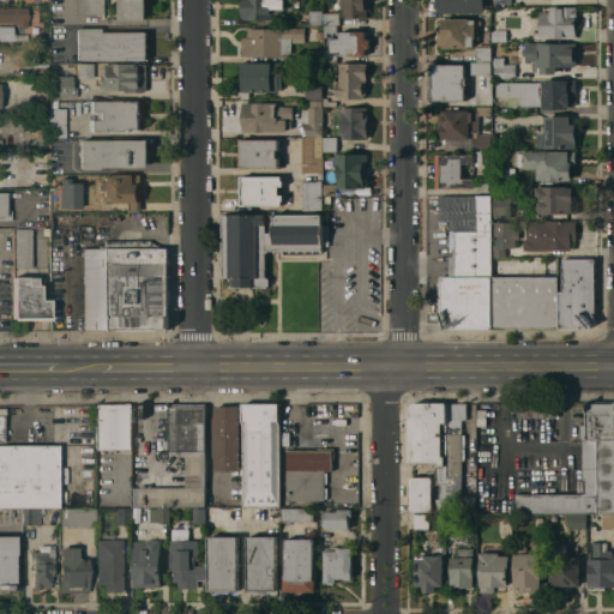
[(74,0),(148,0),(148,20),(121,20),(120,0),(103,0),(103,1),(101,1),(101,4),(103,4),(103,13),(74,14),(74,0)]
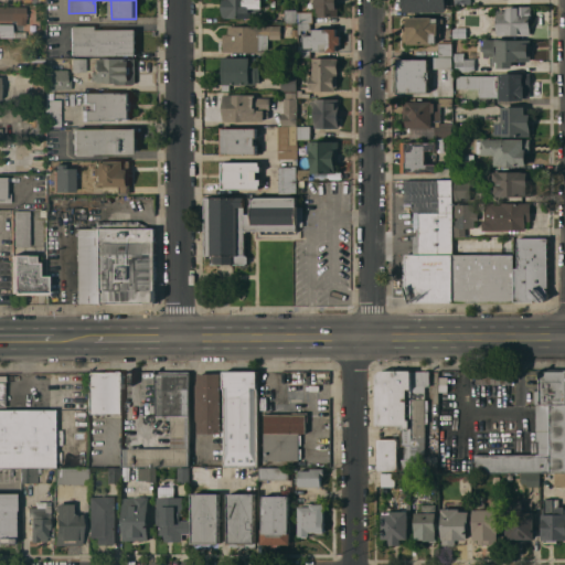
[(223,0),(263,0),(263,2),(262,2),(262,7),(262,12),(251,12),(251,18),(223,18),(223,0)]
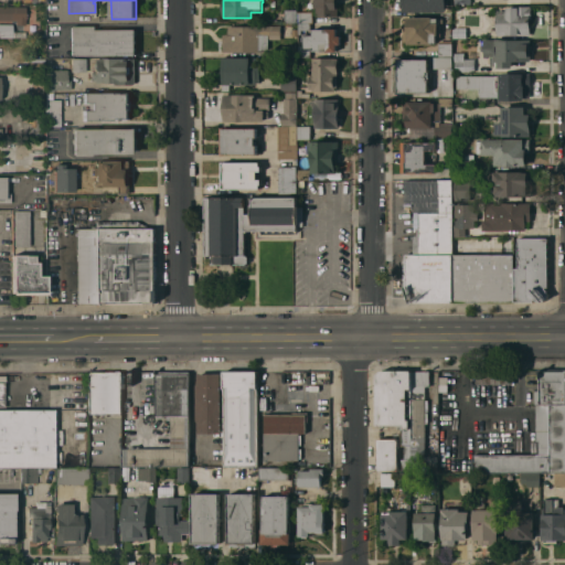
[(317,7),(315,7),(315,0),(338,0),(339,16),(316,16),(317,7)]
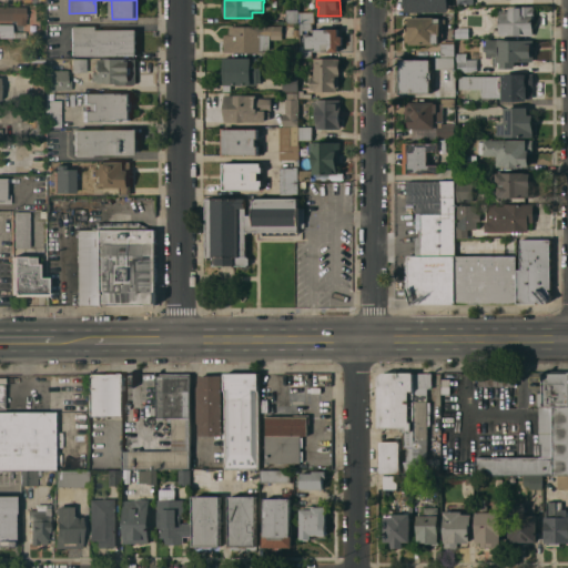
[(406,12),(406,11),(405,11),(405,4),(404,4),(403,0),(449,0),(449,11),(406,12)]
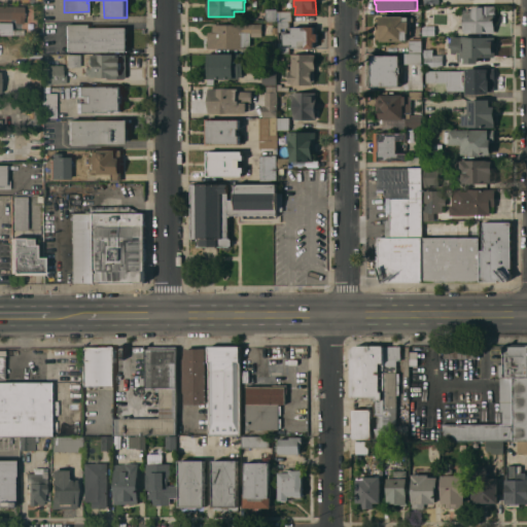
[(33,3),(24,3),(24,25),(32,25),(33,3)]
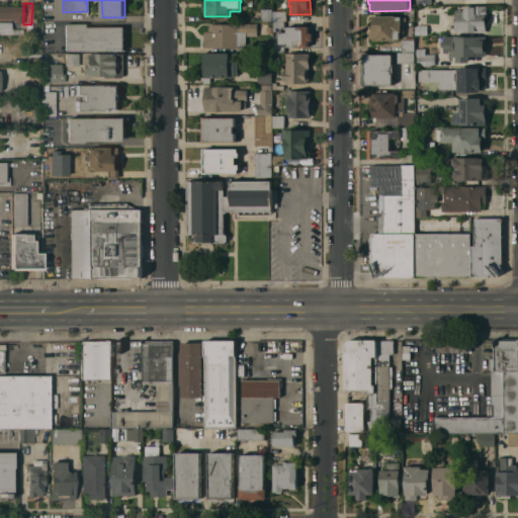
[(0,5),(11,5),(11,6),(23,6),(23,22),(14,22),(14,18),(0,18),(0,5)]
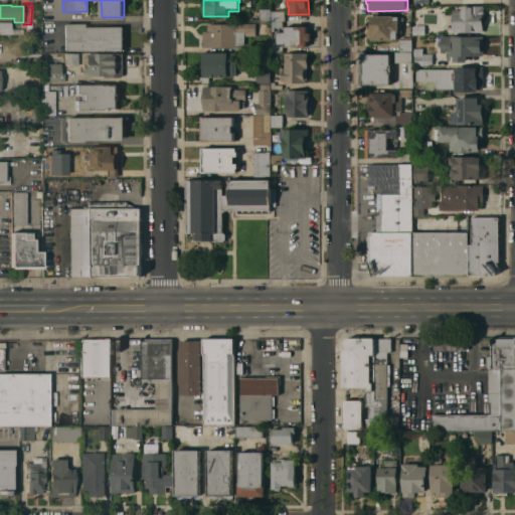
[(484,6),(485,6),(485,16),(484,16),(484,31),(453,32),(453,30),(453,26),(454,26),(453,9),(455,9),(454,6),(484,6)]
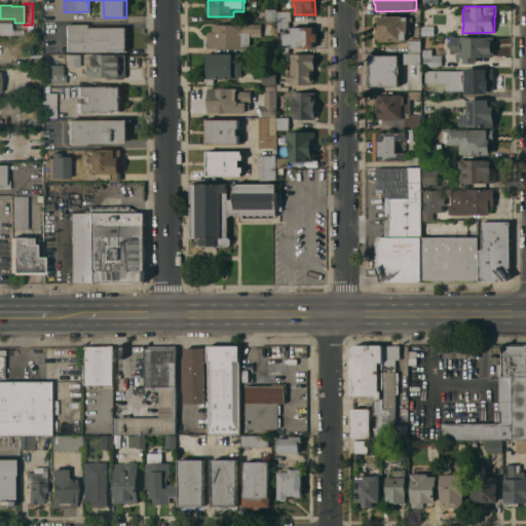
[(265,21),(265,8),(277,8),(277,11),(277,21),(265,21)]
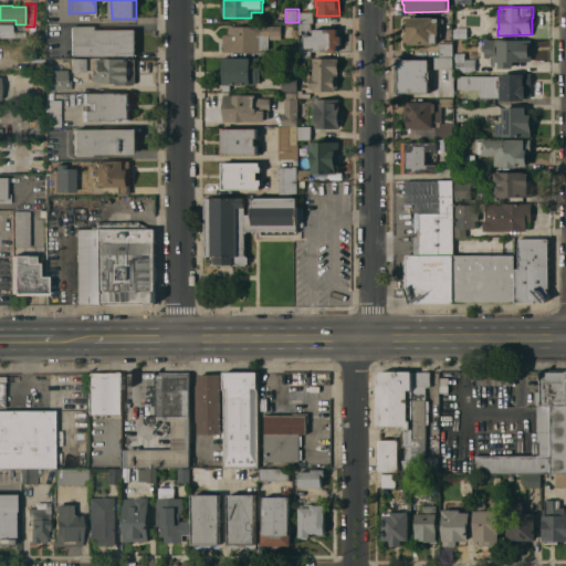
[(299,12),(314,12),(314,22),(311,22),(299,22),(299,12)]
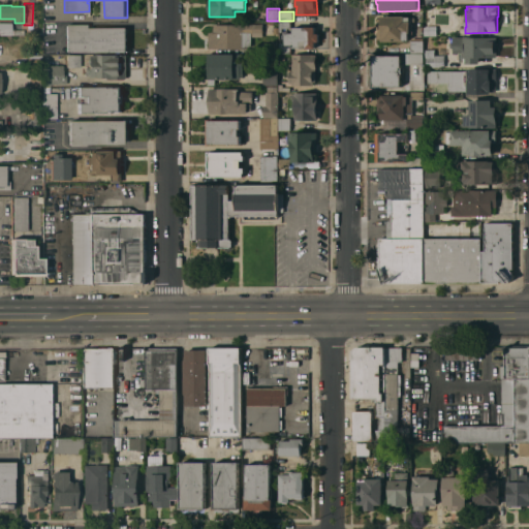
[(414,18),(414,22),(412,22),(412,34),(409,34),(409,39),(405,39),(405,41),(381,41),(381,39),(378,39),(378,18),(381,18),(381,16),(405,16),(405,17),(410,17),(410,18),(414,18)]
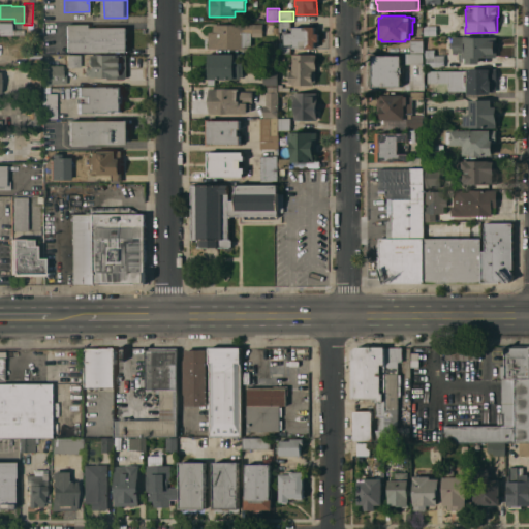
[(290,21),(290,28),(282,28),(282,32),(279,32),(279,21),(290,21)]
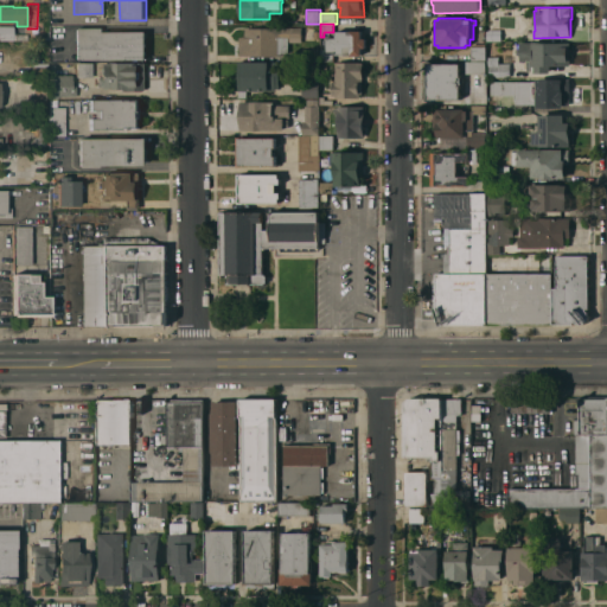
[(0,25),(13,25),(13,40),(0,39),(0,25)]
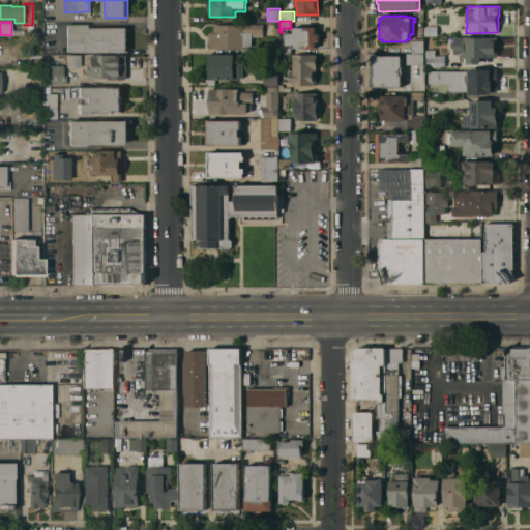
[(86,24),(86,27),(127,27),(127,52),(66,52),(66,24),(86,24)]
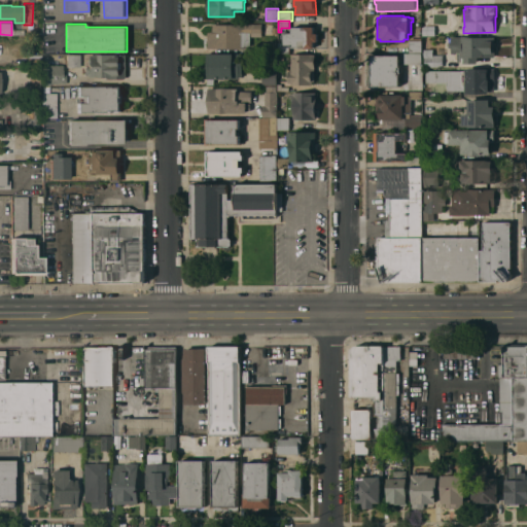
[(261,36),(250,36),(250,46),(243,46),(243,48),(208,48),(208,32),(213,32),(213,24),(241,25),(241,24),(261,24),(261,36)]
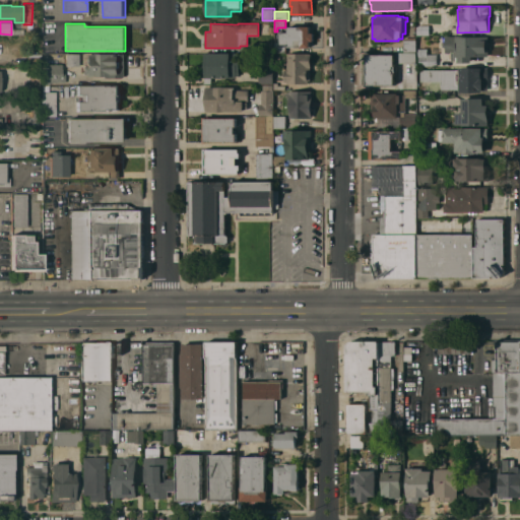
[(280,38),(277,38),(277,34),(280,34),(280,33),(288,33),(288,26),(301,26),(301,25),(310,25),(310,33),(314,33),(314,41),(310,41),(310,47),(301,47),(288,47),(288,44),(280,44),(280,38)]
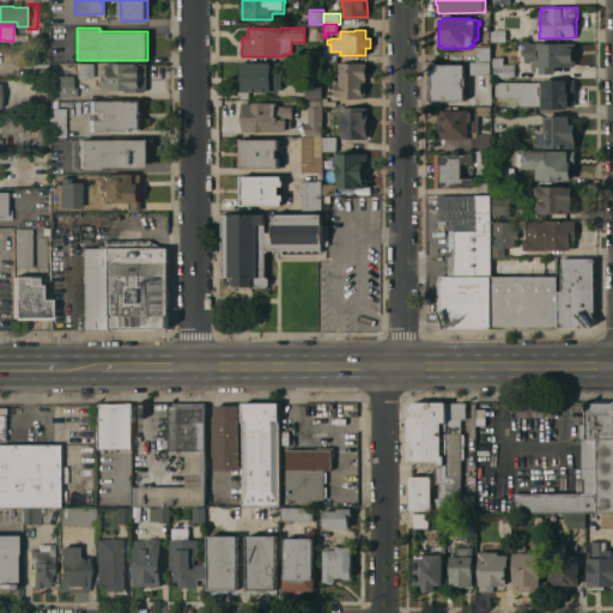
[(492,41),(492,31),(493,31),(493,30),(507,30),(507,41),(492,41)]
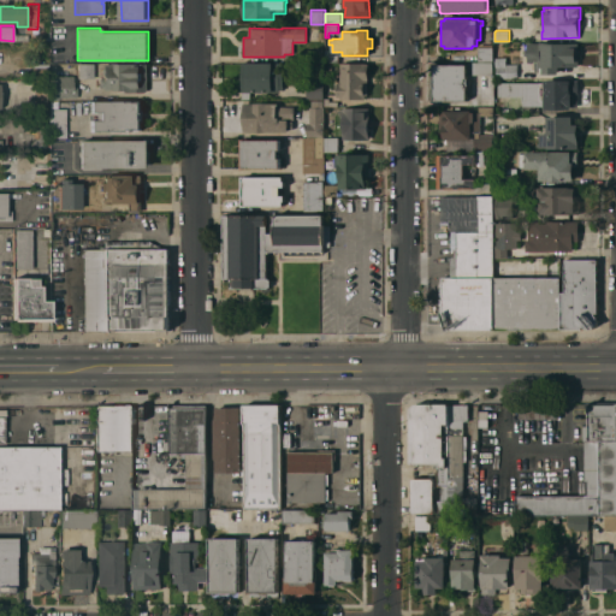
[(558,66),(558,73),(543,73),(543,72),(535,72),(535,63),(528,63),(528,42),(554,42),(554,43),(579,43),(579,66),(558,66)]
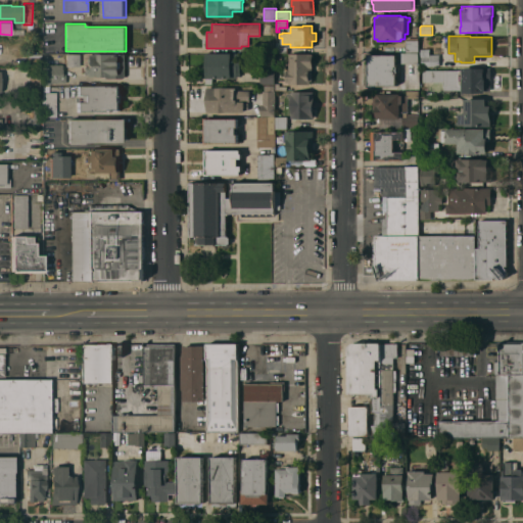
[(419,40),(419,52),(407,52),(407,40),(419,40)]
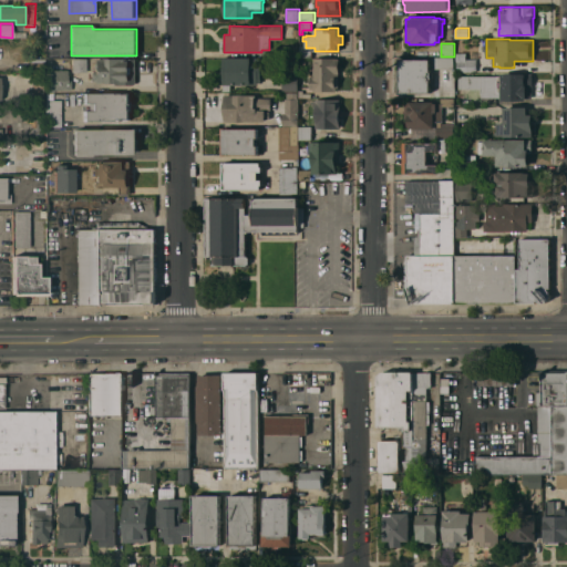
[(281,57),(281,45),(297,45),(297,50),(299,50),(299,57),(281,57)]
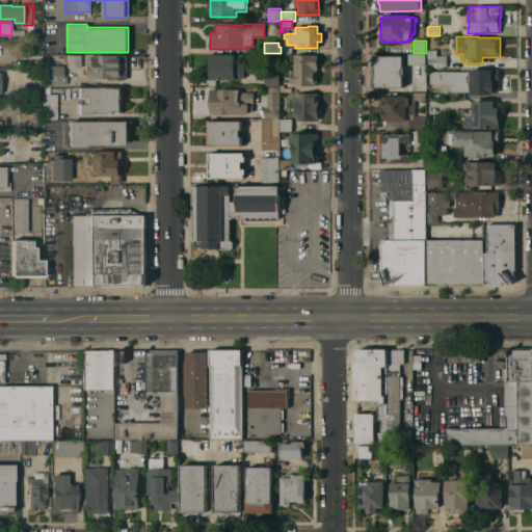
[(281,43),(284,43),(284,47),(293,47),(293,53),(281,53),(281,47),(281,43)]
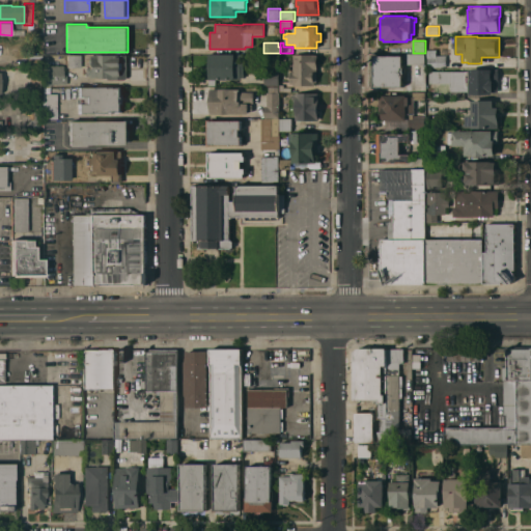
[(437,55),(446,55),(447,67),(428,67),(427,58),(427,50),(437,49),(437,55)]
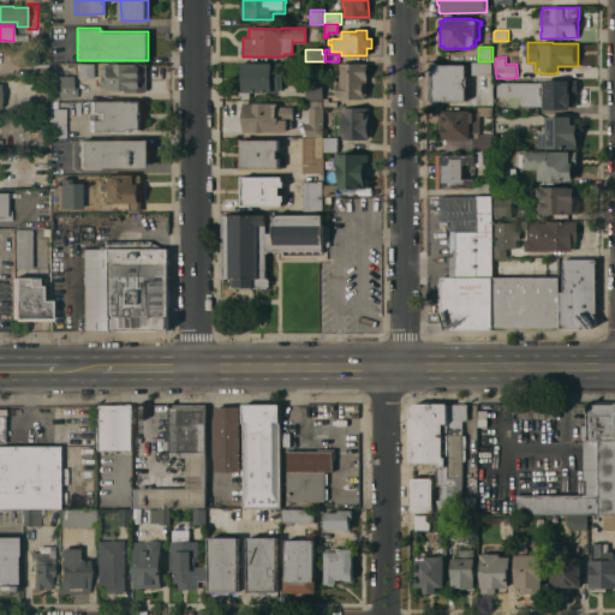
[(473,61),(493,61),(493,75),(473,75),(473,61)]
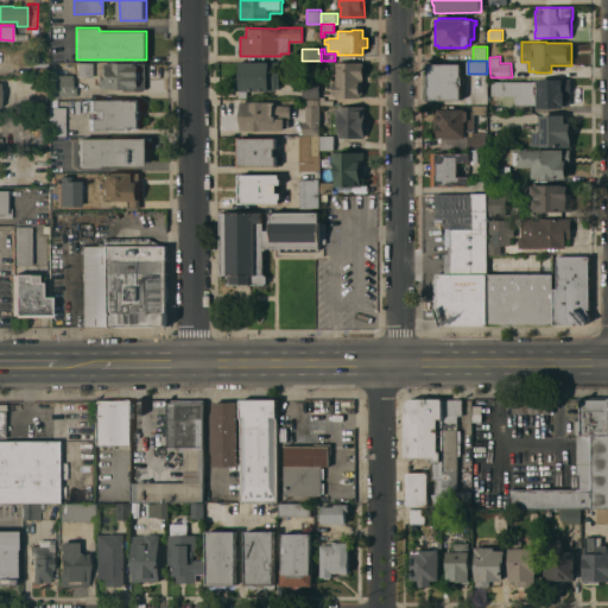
[(240,90),(239,90),(239,62),(276,62),(276,64),(279,64),(279,88),(277,88),(277,90),(248,90),(248,97),(240,97),(240,90)]
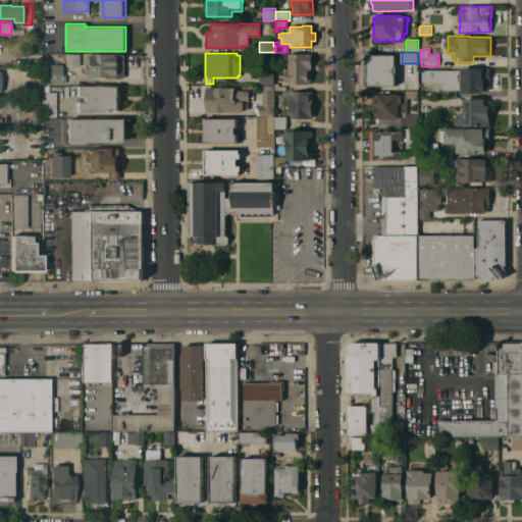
[(310,81),(310,84),(290,84),(290,91),(276,91),(276,75),(283,75),(283,79),(285,79),(285,69),(289,69),(289,53),(310,53),(310,54),(313,54),(312,67),(312,81),(310,81)]
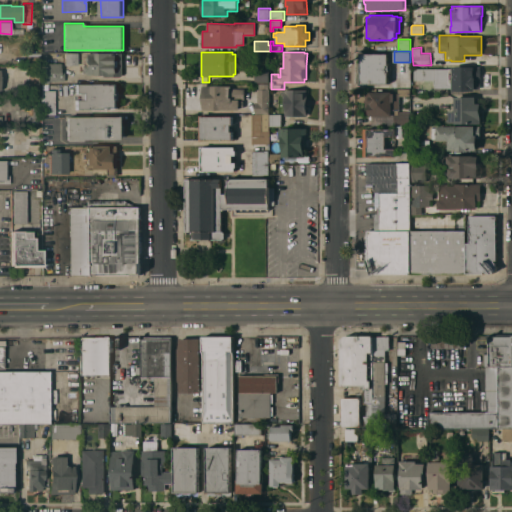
[(388,65),(389,65),(389,72),(388,72),(388,83),(365,83),(365,85),(360,85),(360,52),(365,52),(365,54),(388,53),(388,56),(388,65)]
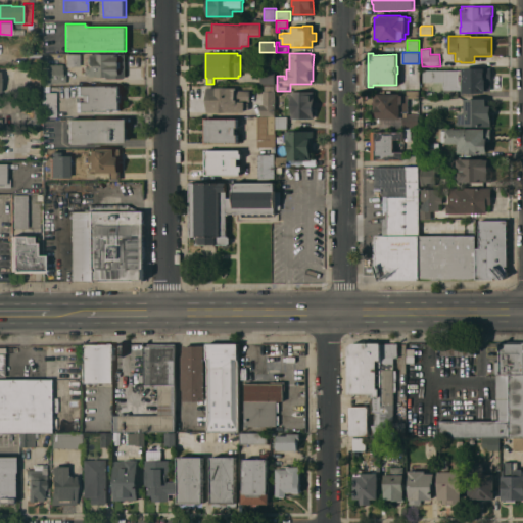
[(41,54),(41,65),(28,65),(28,54),(41,54)]
